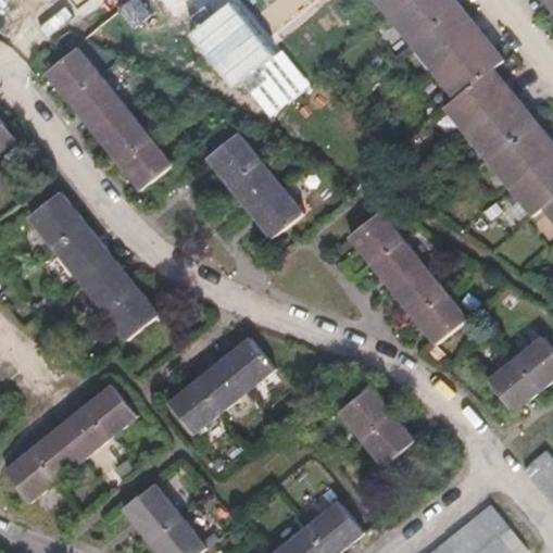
[(149,13),(139,0),(126,0),(118,7),(134,25),(149,13)]
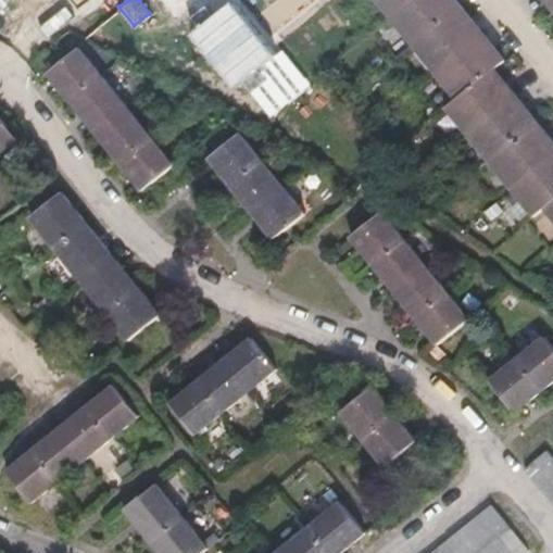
[(163,0),(174,13),(189,0),(163,0)]
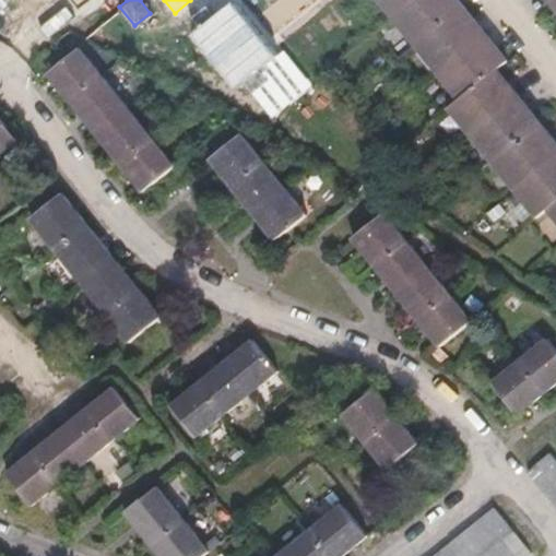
[(555,142),(495,68),(506,59),(458,0),(378,0),(458,97),(448,105),(536,214),(546,205),(555,217),(555,142)]
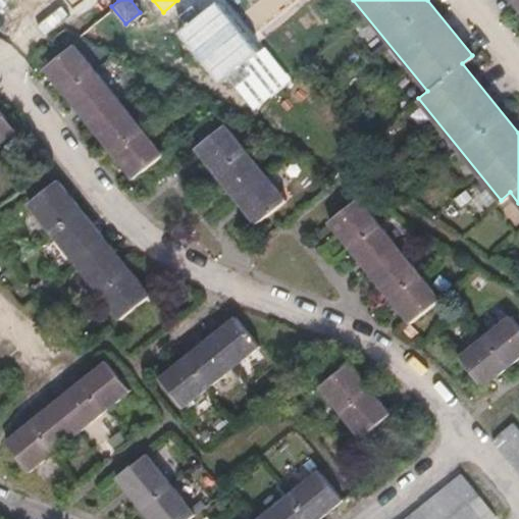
[(160,152),(72,43),(45,65),(133,174),(160,152)]
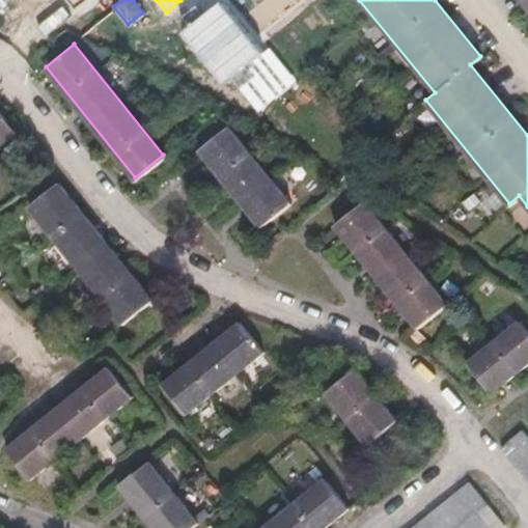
[(0,142),(15,131),(0,113),(0,142)]
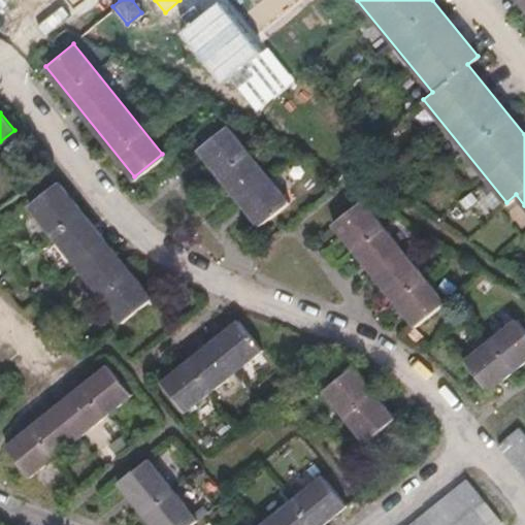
[(197,148),(258,225),(288,200),(227,124),(197,148)]
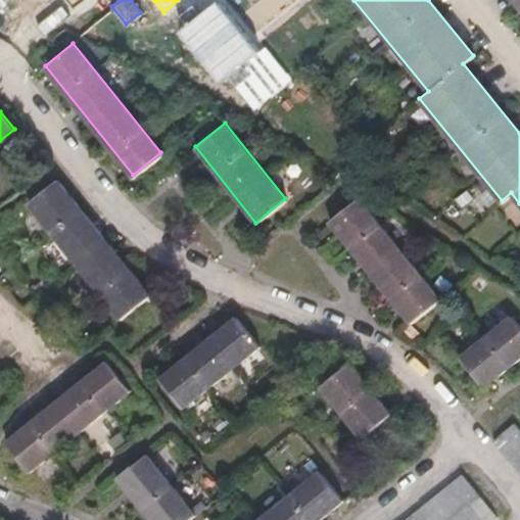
[(28,202),(121,318),(148,294),(56,179),(28,202)]
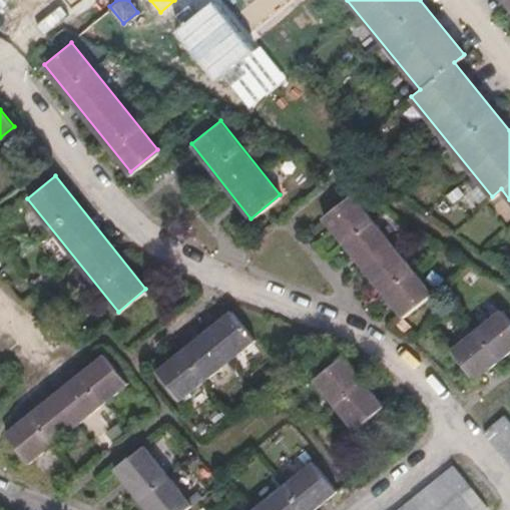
[(430,293),(351,194),(323,216),(402,315),(430,293)]
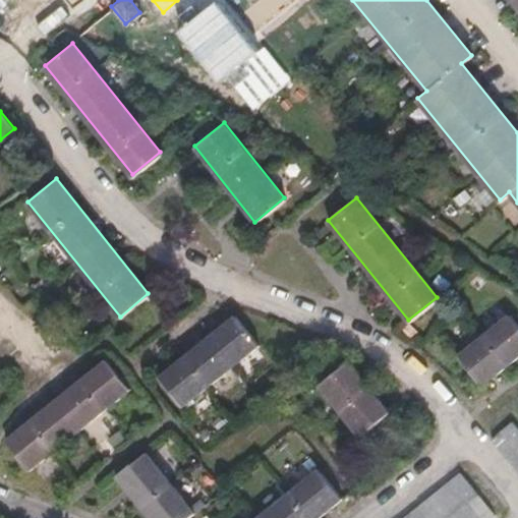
[(481,384),(517,353),(517,326),(509,313),(458,354),(481,384)]
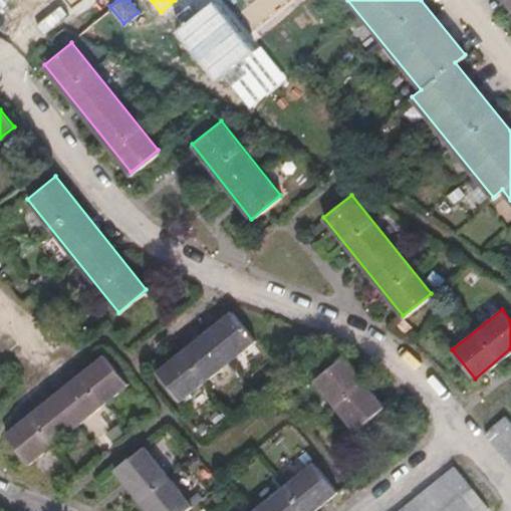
[(179,400),(254,338),(231,310),(157,370),(179,400)]
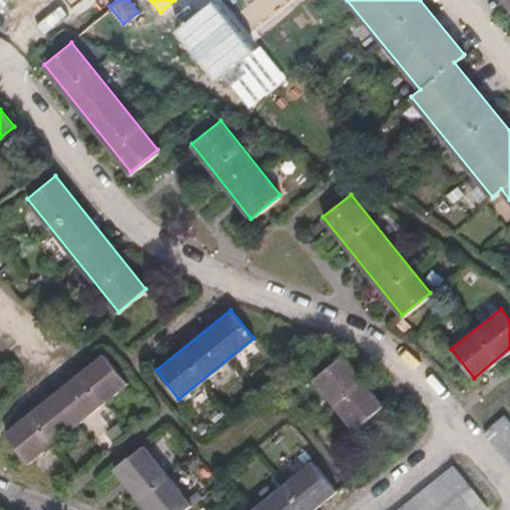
[(28,462),(127,382),(104,353),(5,433),(28,462)]
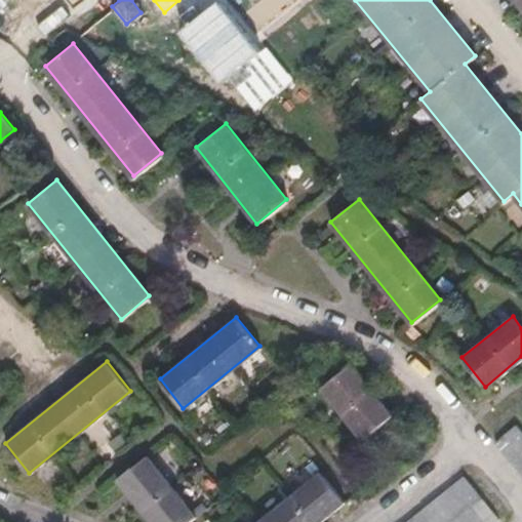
[(391,414),(350,363),(320,387),(361,438),(391,414)]
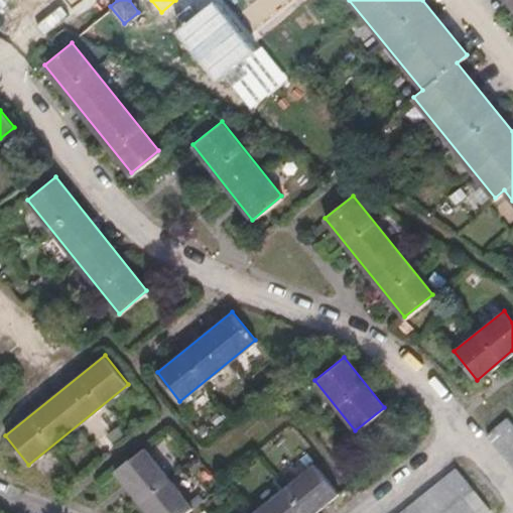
[(485,432),(512,467),(512,425),(505,416),(485,432)]
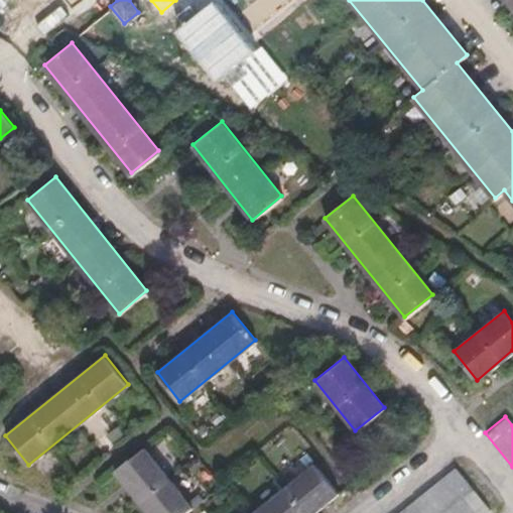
[(115,470),(149,512),(182,512),(190,506),(143,446),(115,470)]
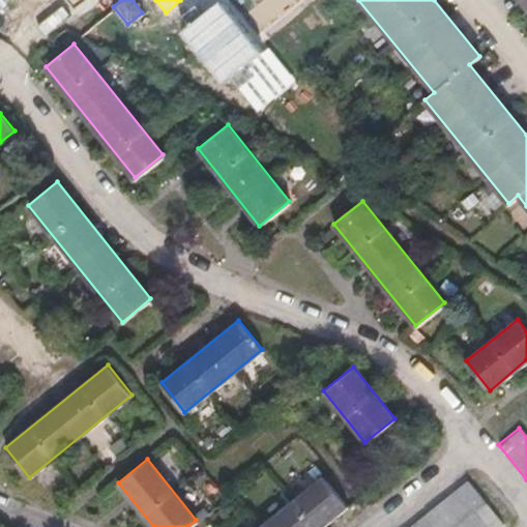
[(320,526),(347,506),(323,476),(259,526),(320,526)]
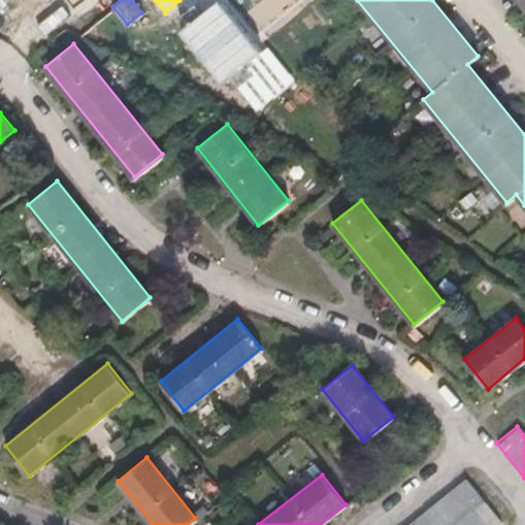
[(493,524),(499,521),(466,479),(407,524),(493,524)]
